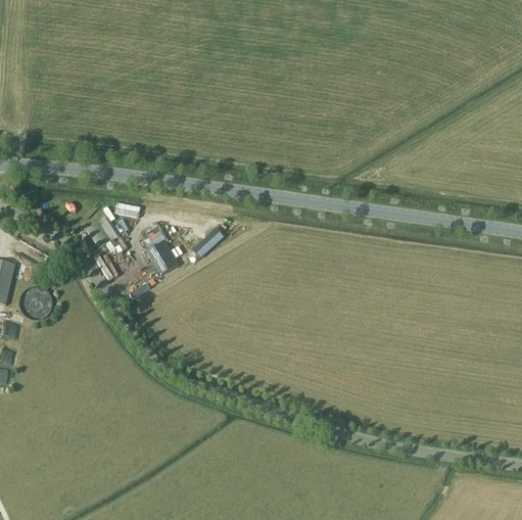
[(119,235),(106,216),(98,221),(97,219),(84,227),(98,248),(119,235)]
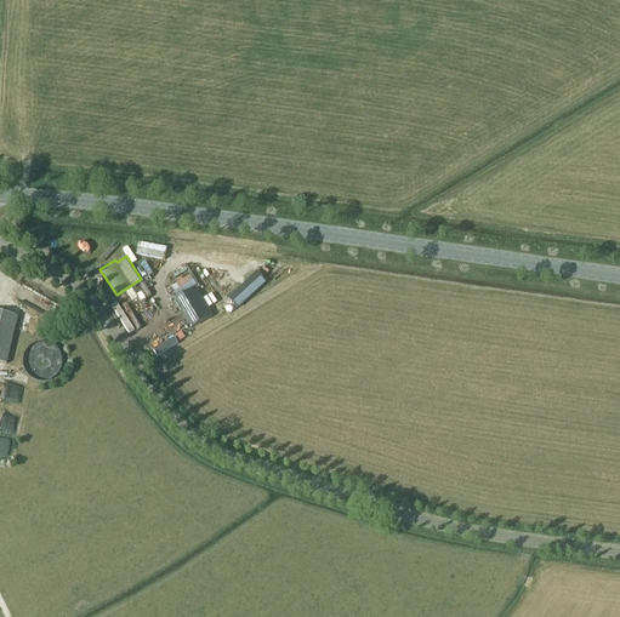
[(189,325),(211,313),(194,285),(198,284),(183,261),(166,270),(180,293),(174,297),(189,325)]
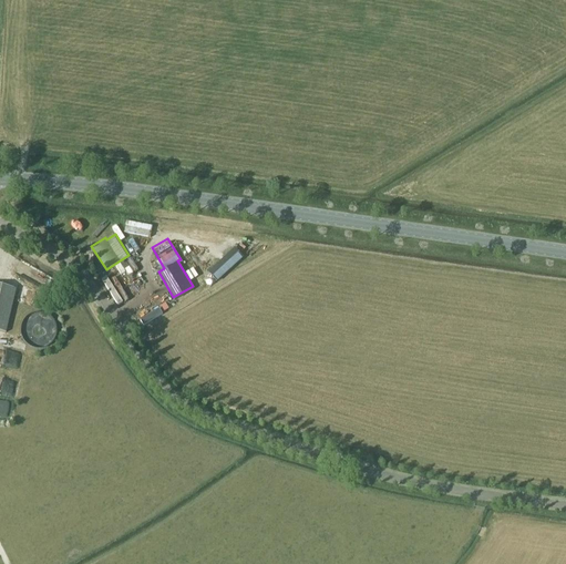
[(234,247),(208,272),(216,280),(243,256),(234,247)]
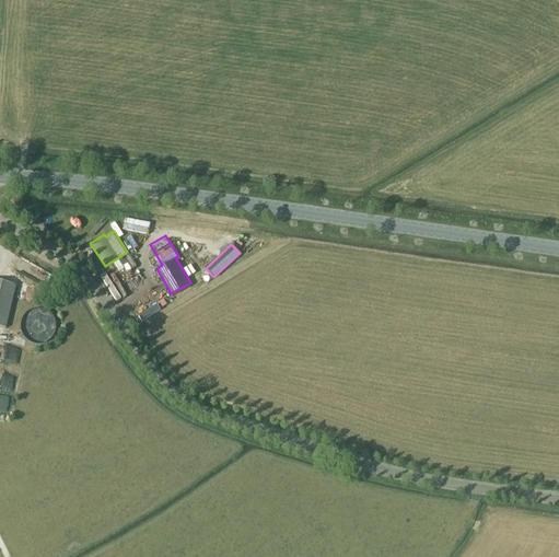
[(0,324),(4,326),(15,283),(0,278),(0,324)]
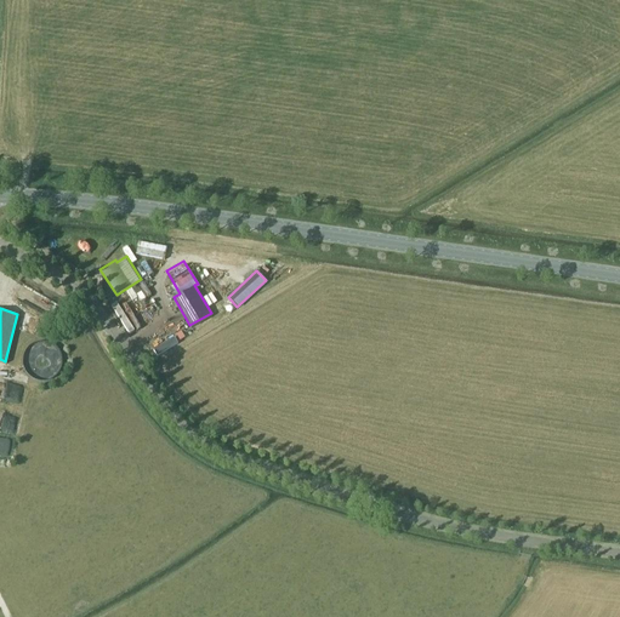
[(153,324),(166,314),(163,308),(149,316),(153,324)]
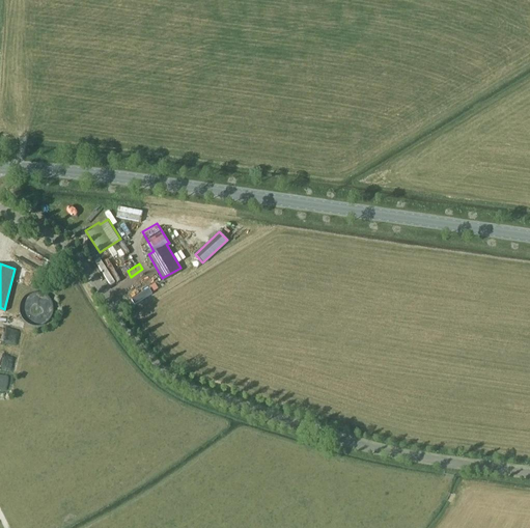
[(132,297),(150,287),(147,280),(128,289),(132,297)]
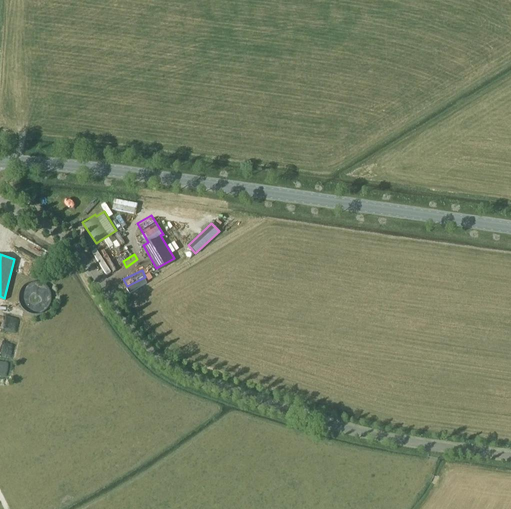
[(0,326),(17,331),(21,316),(0,310),(0,326)]
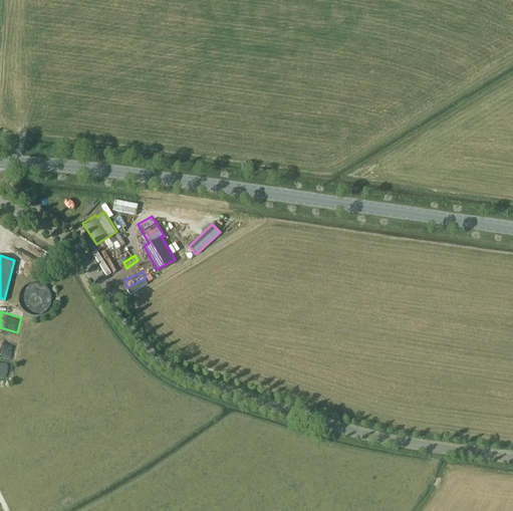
[(15,356),(16,343),(6,342),(5,355),(15,356)]
